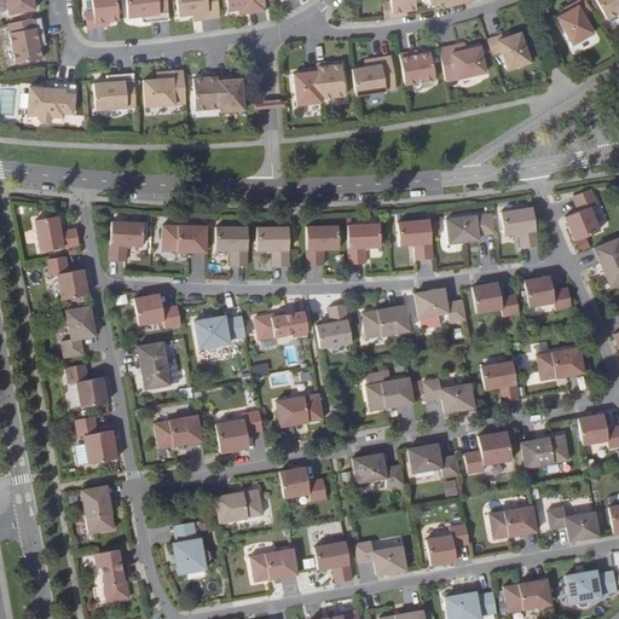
[(3,0),(6,13),(33,9),(30,0),(3,0)]
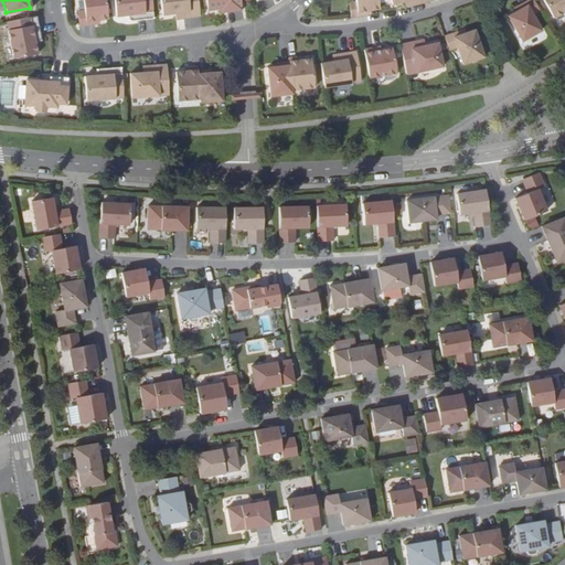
[(83,0),(84,10),(86,25),(95,24),(95,20),(98,20),(108,19),(105,0),(83,0)]
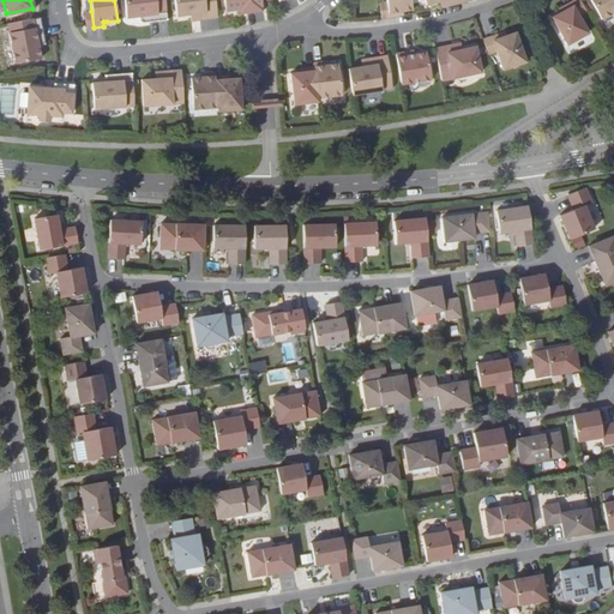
[(164,0),(124,0),(126,18),(139,17),(149,16),(150,23),(167,20),(164,0)]
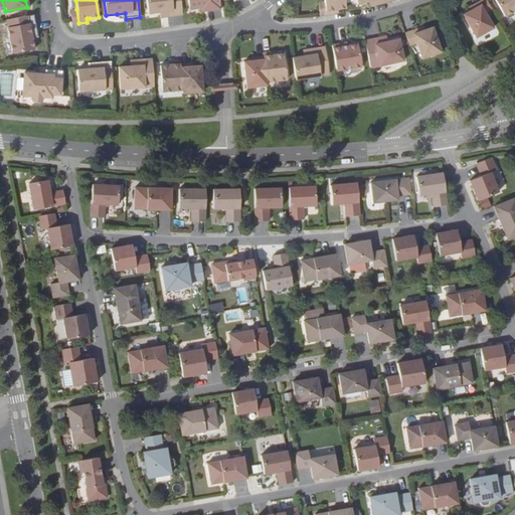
[(182,15),(180,0),(145,0),(148,13),(159,12),(167,11),(168,16),(182,15)]
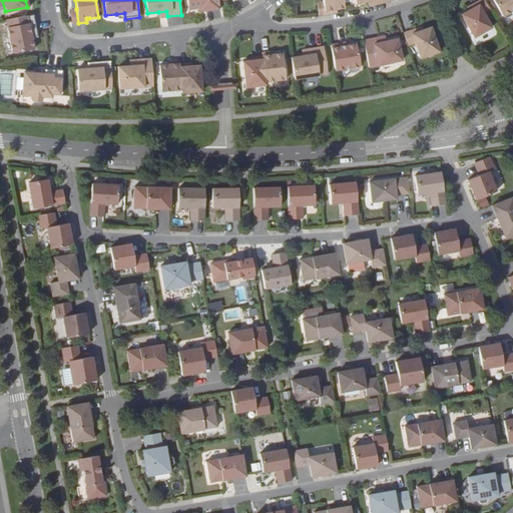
[(217,0),(186,0),(188,8),(201,6),(203,6),(202,3),(205,2),(206,10),(219,7),(217,0)]
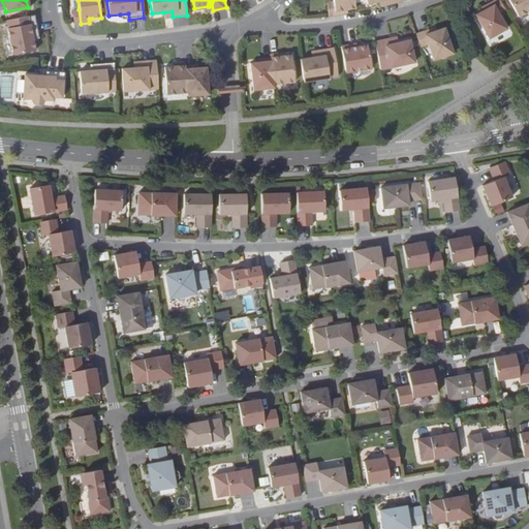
[(353,0),(333,0),(336,16),(343,13),(343,10),(347,10),(355,8),(353,0)]
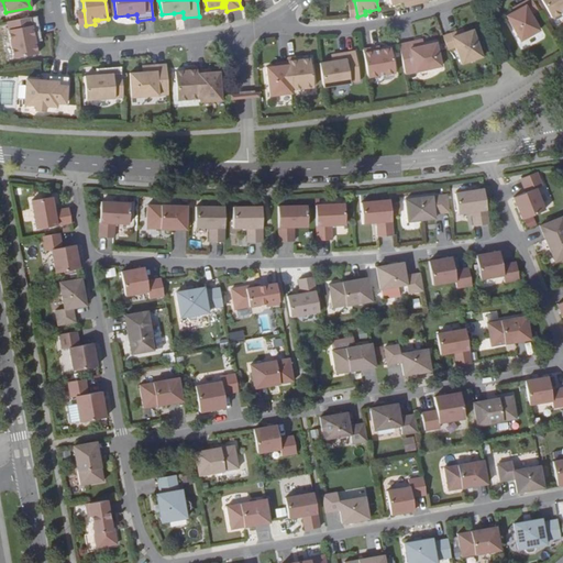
[(531,0),(526,0),(523,2),(530,14),(538,10),(531,0)]
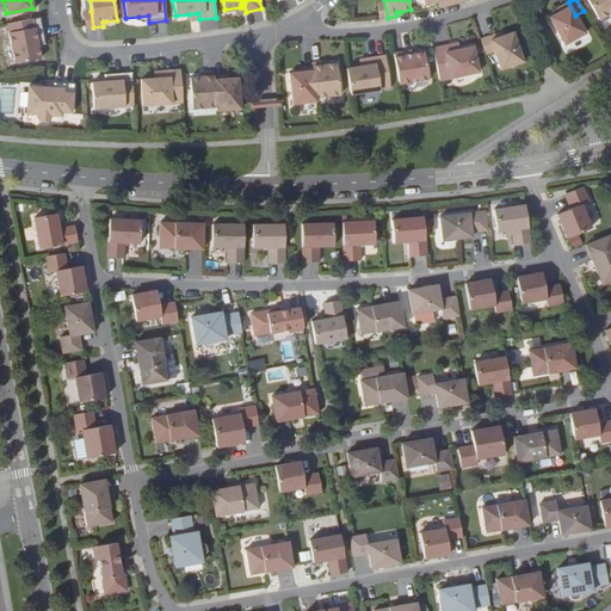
[(610,0),(587,0),(599,19),(610,12),(610,0)]
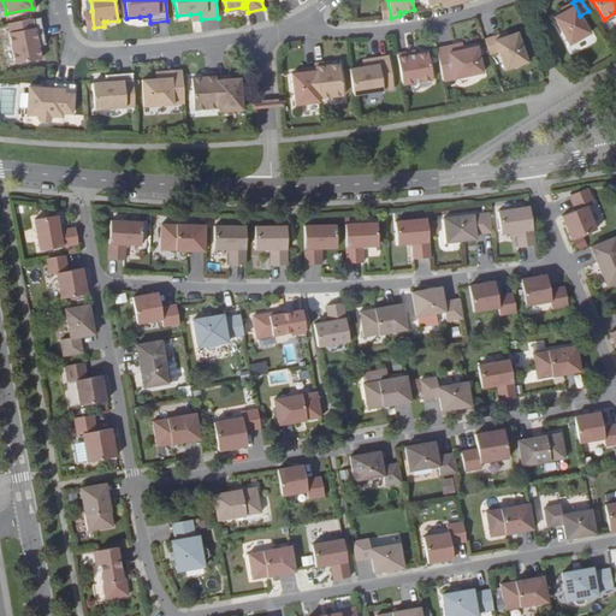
[(573,3),(564,6),(566,10),(562,12),(554,17),(569,45),(590,33),(580,16),(573,3)]
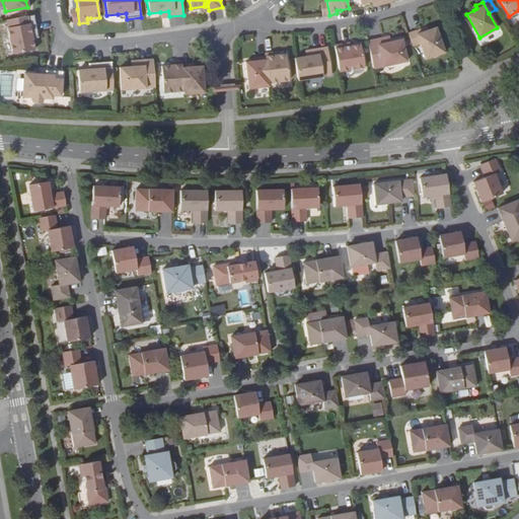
[(32,15),(5,20),(12,54),(33,50),(31,39),(30,30),(35,29),(32,15)]
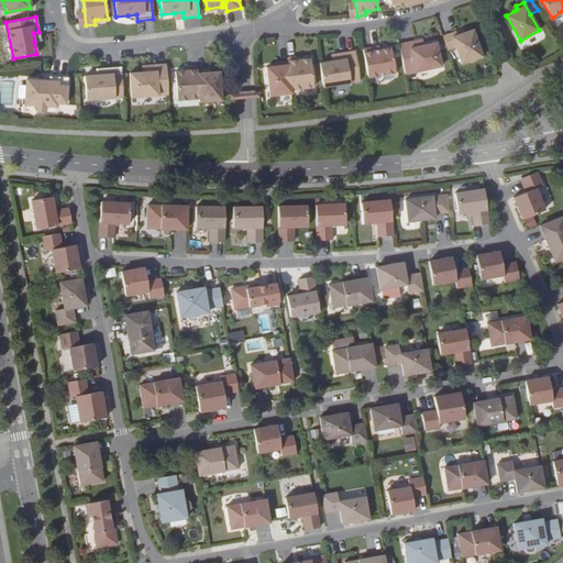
[(459,31),(451,34),(455,47),(461,65),(483,57),(473,30),(464,33),(461,34),(459,31)]
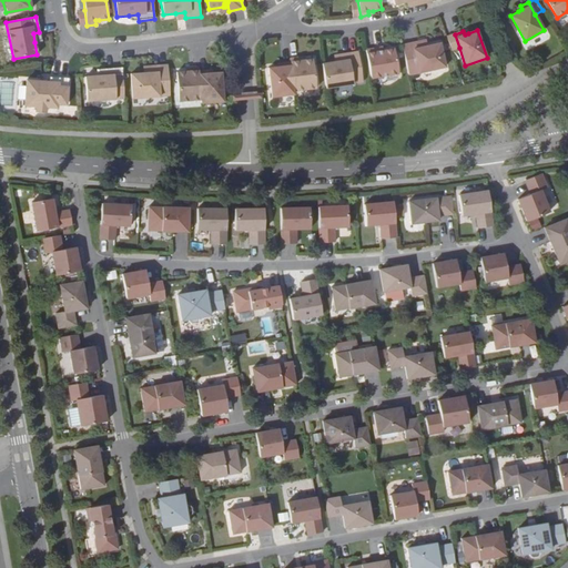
[(455,34),(447,37),(452,51),(459,48),(455,34)]
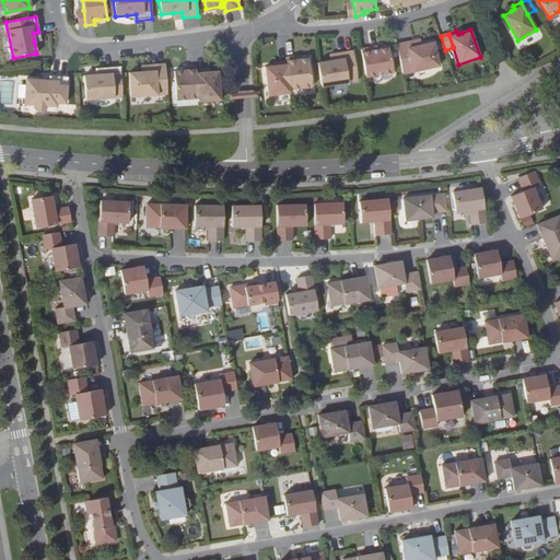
[(412,41),(396,44),(403,74),(440,67),(434,43),(421,45),(413,47),(412,41)]
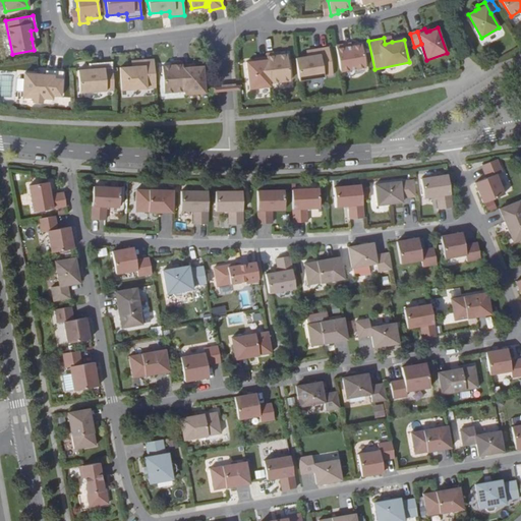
[(344,44),(336,46),(341,72),(366,68),(362,45),(352,46),(345,47),(344,44)]
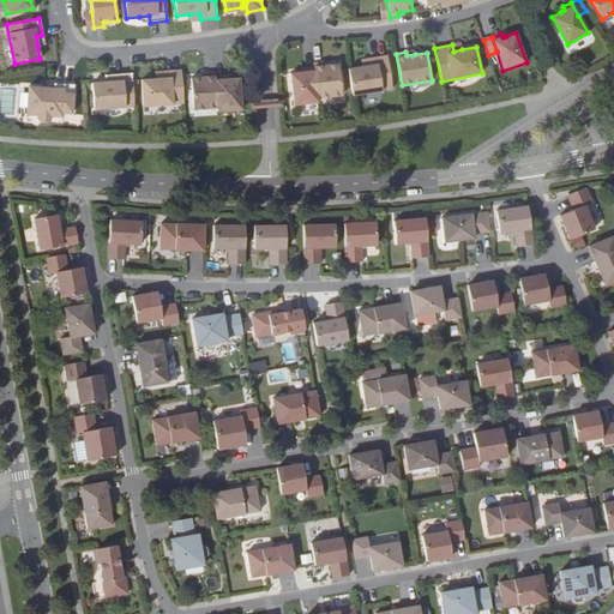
[(362,67),(348,68),(353,95),(392,89),(387,55),(369,59),(371,65),(362,67)]
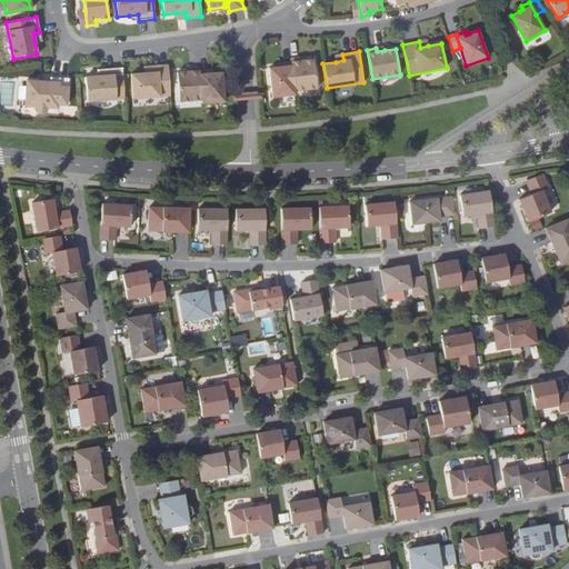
[(300,58),(290,59),(291,62),(295,91),(317,89),(313,60),(305,60),(300,61),(300,58)]
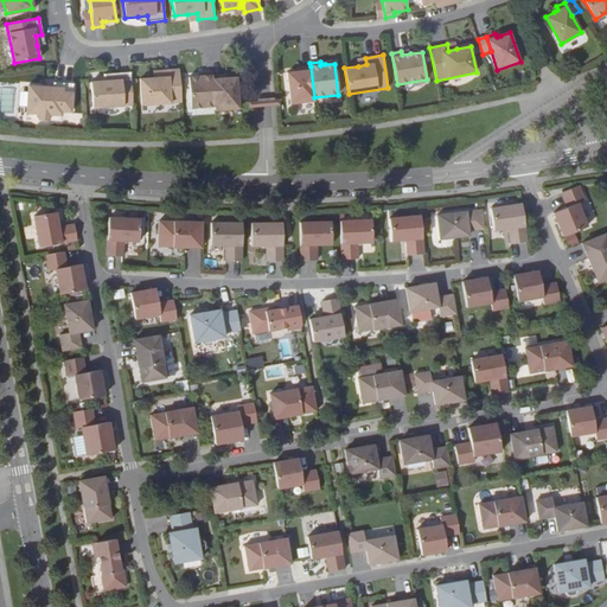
[(311,66),(301,66),(301,71),(296,71),(287,72),(291,104),(314,101),(314,97),(311,66)]
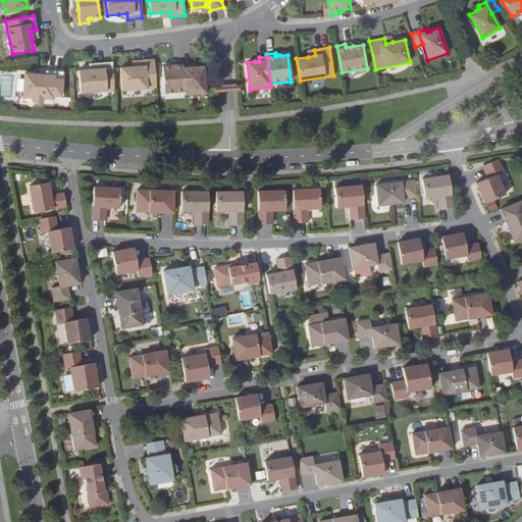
[(154,59),(139,60),(140,65),(132,66),(120,67),(121,83),(156,80),(154,59)]
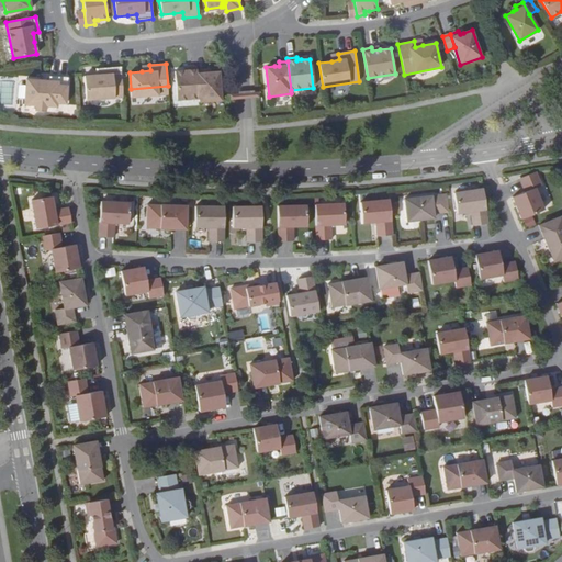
[(97,75),(83,75),(85,93),(122,90),(121,66),(104,67),(104,74),(97,75)]
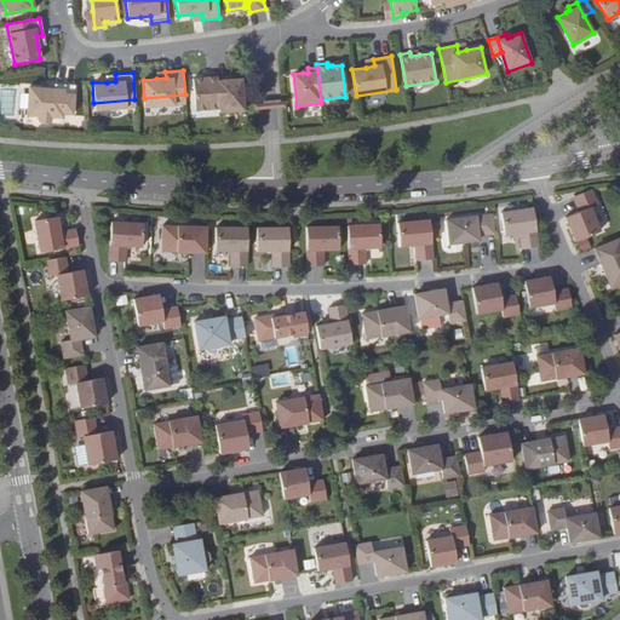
[(217,76),(217,73),(207,73),(207,76),(202,78),(193,78),(195,109),(219,108),(217,76)]
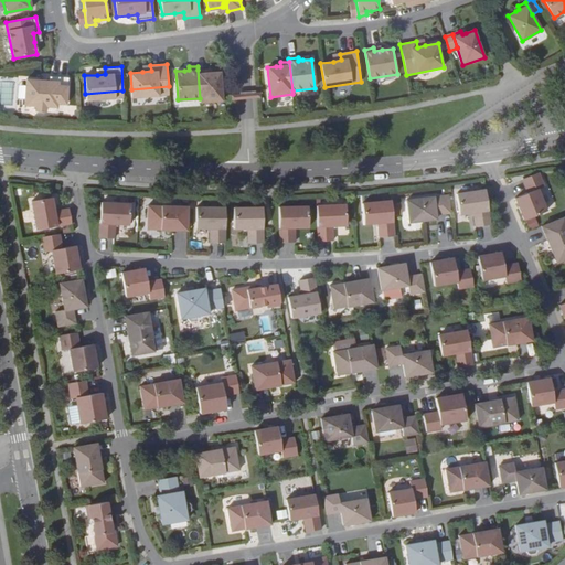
[(206,68),(198,70),(200,98),(200,102),(223,100),(221,71),(212,72),(206,72),(206,68)]
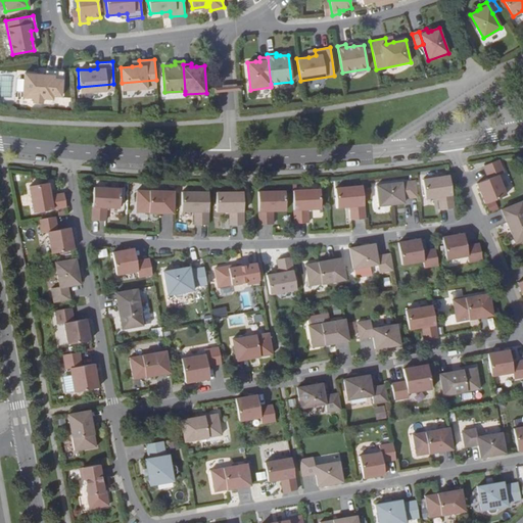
[(46,75),(25,74),(22,97),(33,98),(33,102),(42,103),(42,98),(52,99),(53,96),(61,96),(63,73),(46,70),(46,75)]
